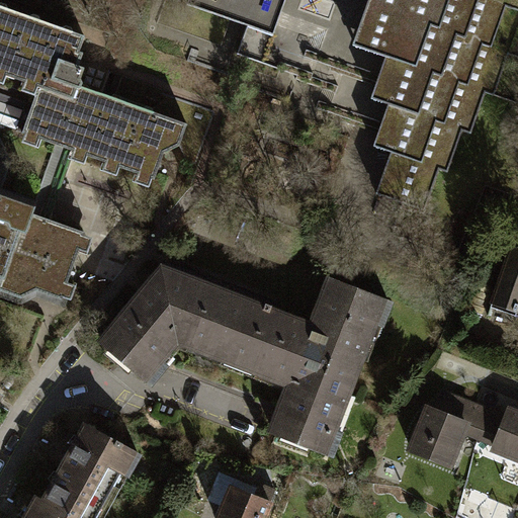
[(188,0),(187,4),(231,20),(235,11),(251,17),(238,55),(281,70),(283,61),(301,67),(326,0),(188,0)]
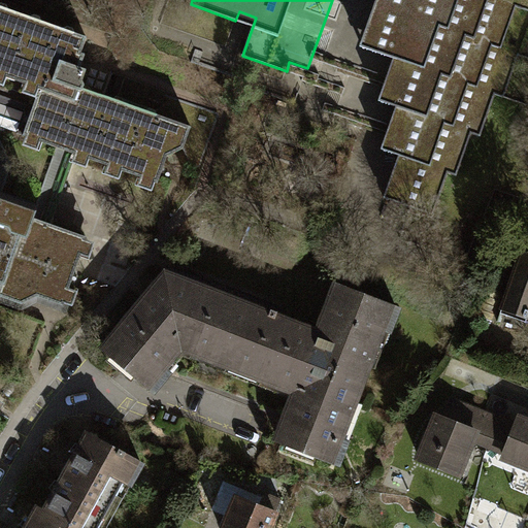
[(499,0),(376,0),(360,46),(394,59),(378,100),(396,106),(382,149),(398,155),(384,197),(433,215),(448,172),(457,175),(471,133),(481,136),(496,95),(504,98),(519,56),(501,50),(517,6),(499,0)]
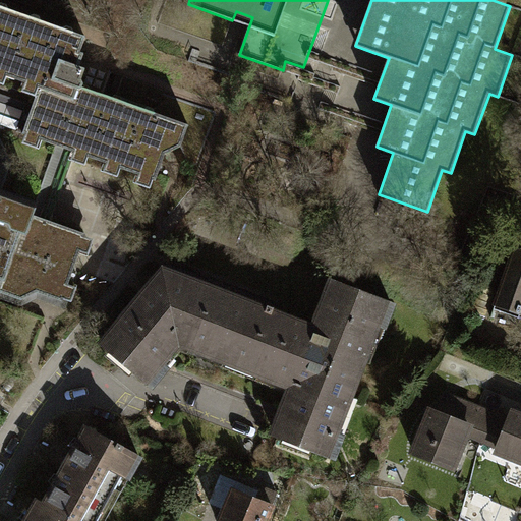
[(0,101),(31,112),(23,133),(74,152),(156,180),(164,154),(180,146),(187,162),(194,164),(213,114),(162,93),(158,106),(154,108),(115,95),(109,96),(90,90),(88,85),(82,83),(80,79),(84,68),(79,67),(82,54),(79,53),(84,38),(73,34),(71,29),(65,26),(60,29),(41,21),(40,17),(33,14),(27,16),(7,9),(6,5),(0,3),(0,101)]
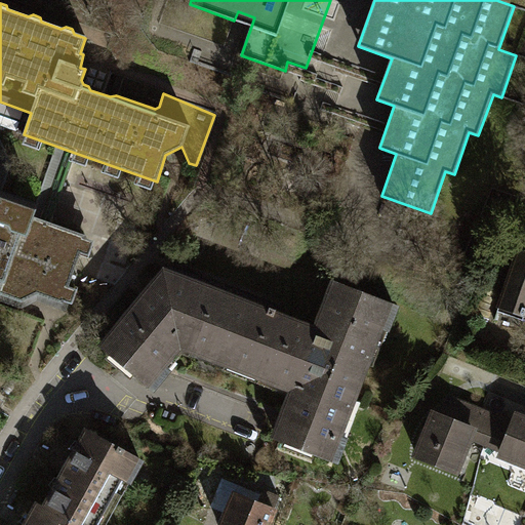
[(36,198),(46,195),(50,177),(57,179),(67,175),(75,153),(24,134),(31,113),(0,102),(0,281),(0,294),(22,301),(37,293),(62,301),(85,237),(37,218),(41,208),(36,198)]
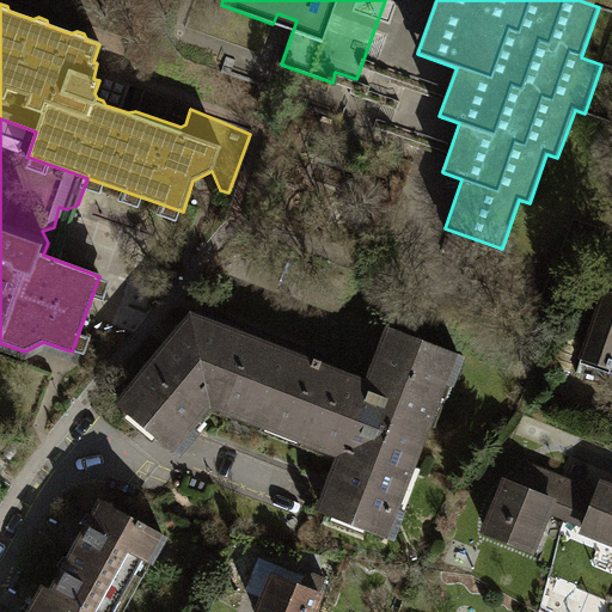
[(611,293),(605,291),(582,356),(611,366),(611,293)]
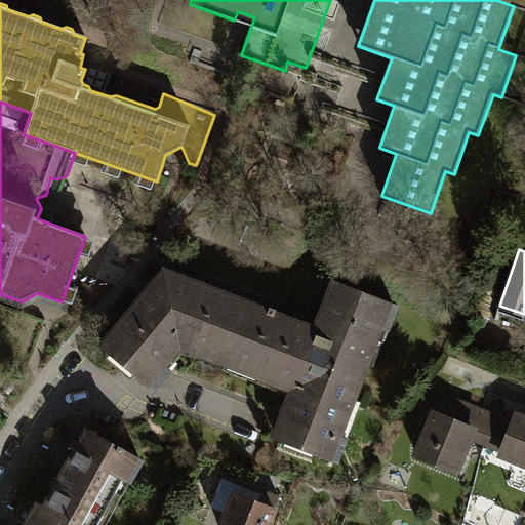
[(153,387),(167,372),(161,365),(179,342),(189,347),(199,322),(192,319),(203,288),(163,273),(103,346),(153,387)]
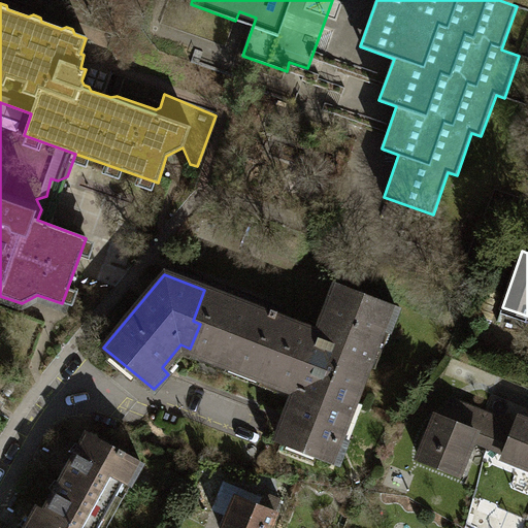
[(283,319),(261,375),(250,405),(286,419),(277,439),(337,462),(344,442),(337,439),(381,326),(389,329),(397,309),(335,286),(317,332),(283,319)]
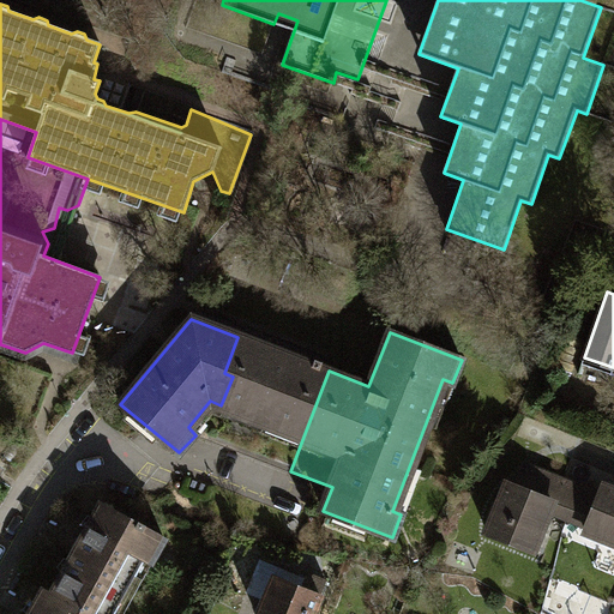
[(233,377),(221,405),(304,437),(329,371),(319,367),(320,362),(313,359),(311,365),(238,337),(224,373),(233,377)]
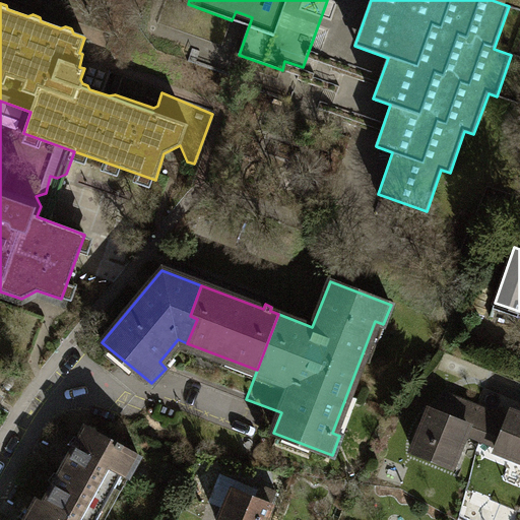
[(166,369),(246,399),(257,370),(187,343),(178,339),(159,362),(166,369)]
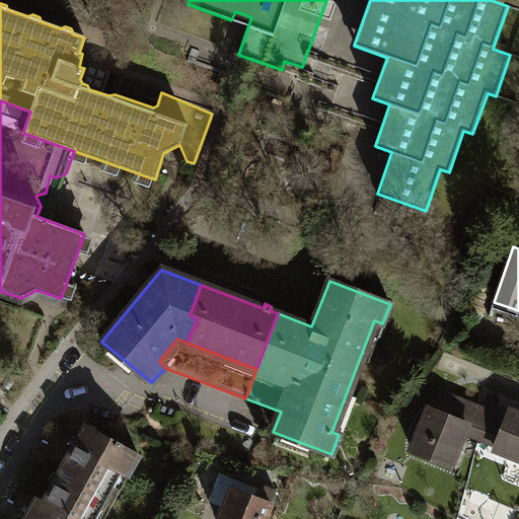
[(442,388),(435,410),(467,422),(475,402),(442,388)]
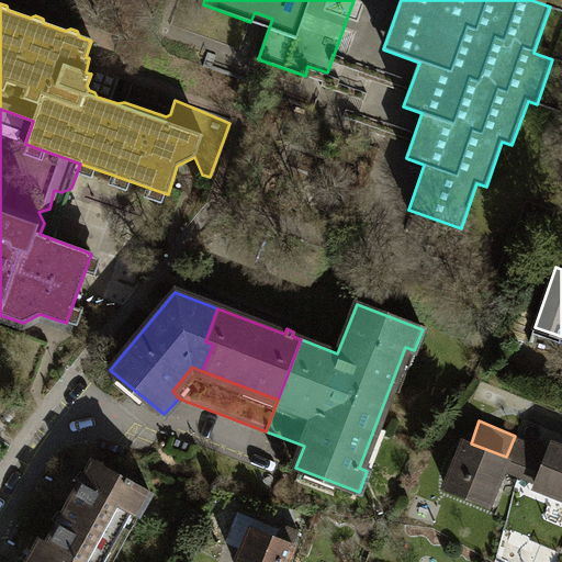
[(548,451),(515,436),(506,457),(501,471),(536,483),(548,451)]
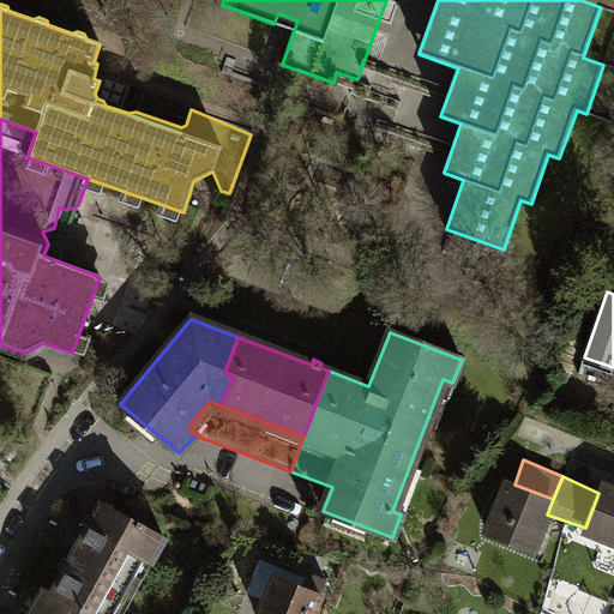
[(547,515),(553,499),(515,485),(507,481),(487,534),(533,552),(547,515)]
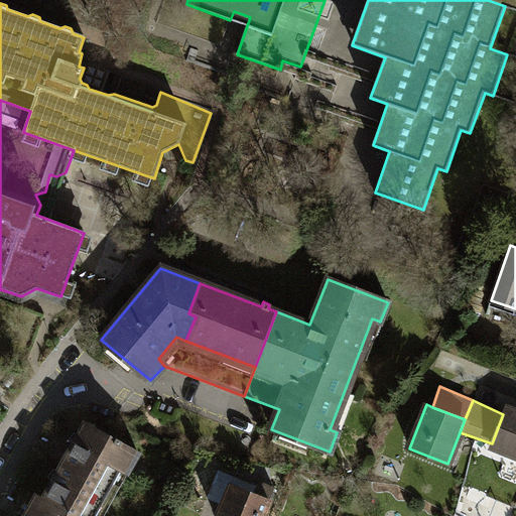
[(515,410),(506,407),(503,414),(492,443),(491,445),(515,456),(515,410)]
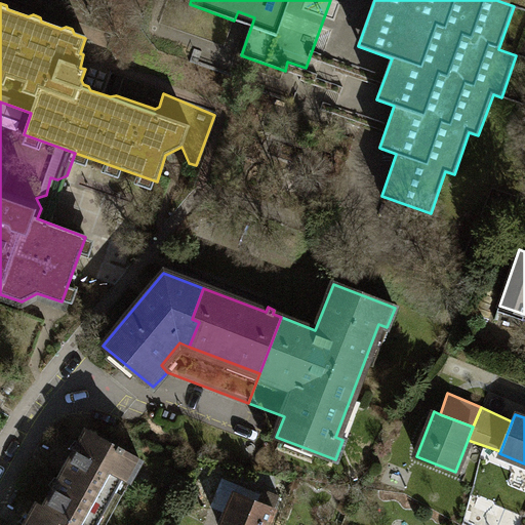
[(87,433),(44,509),(71,524),(94,524),(122,477),(129,481),(139,462),(87,433)]
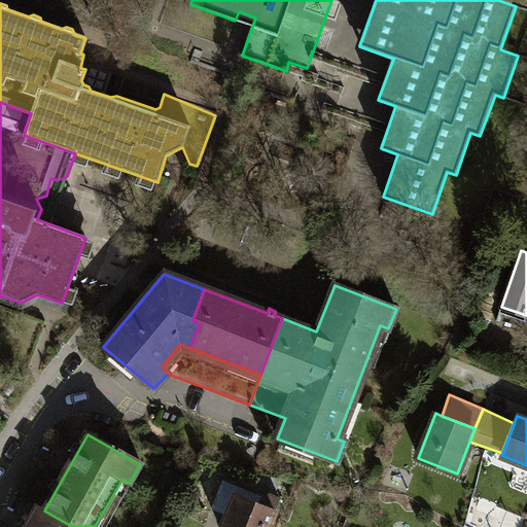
[(258,503),(236,494),(222,526),(267,526),(279,499),(264,493),(258,503)]
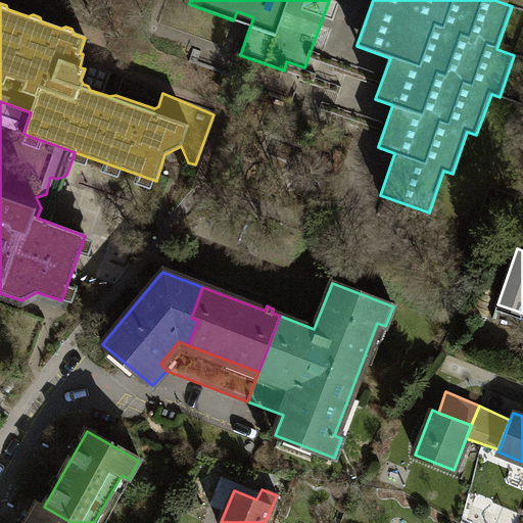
[(70,522),(44,507),(38,504),(27,522),(70,522)]
